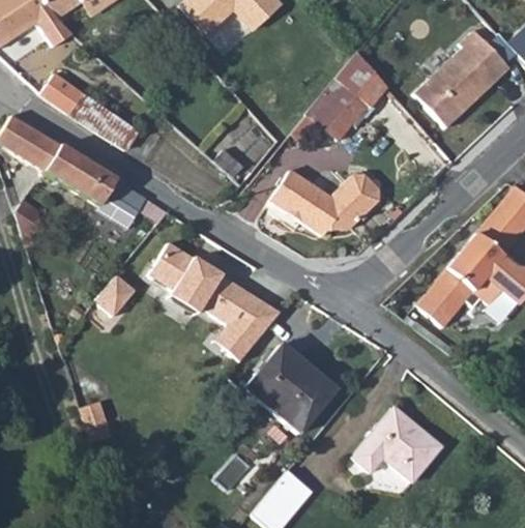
[(0,0),(0,45),(37,21),(48,37),(54,46),(75,33),(58,17),(46,0),(0,0)]
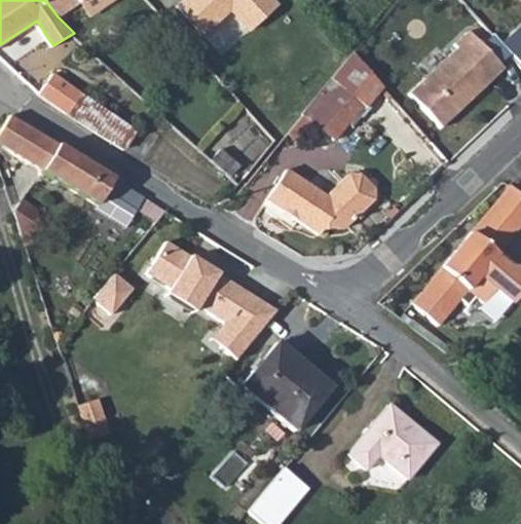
[(45,0),(58,16),(79,0),(45,0)]
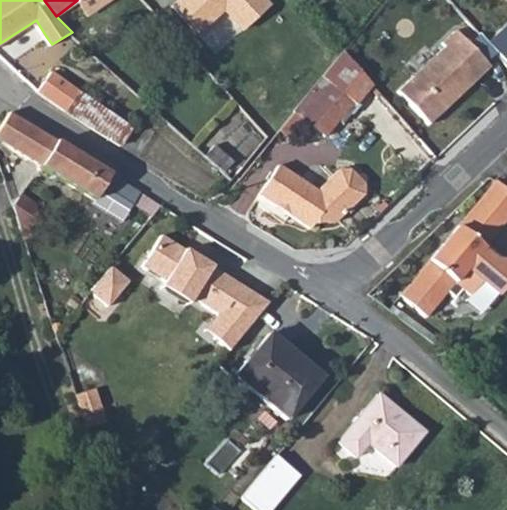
[(182,0),(177,4),(202,32),(231,7),(249,28),(275,6),(270,0),(182,0)]
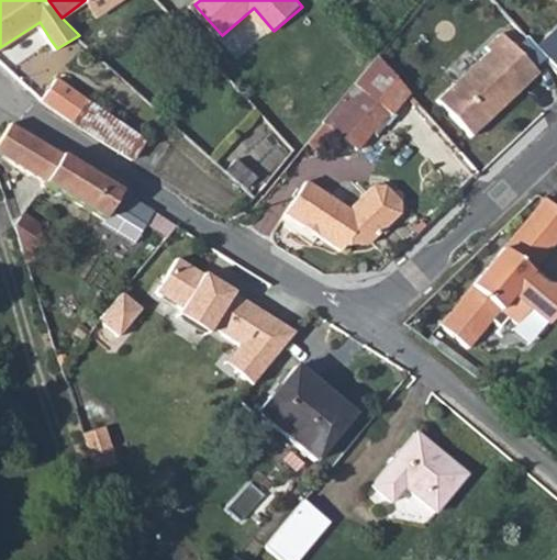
[(533,35),(546,51),(556,40),(556,14),(549,7),(526,28),(533,35)]
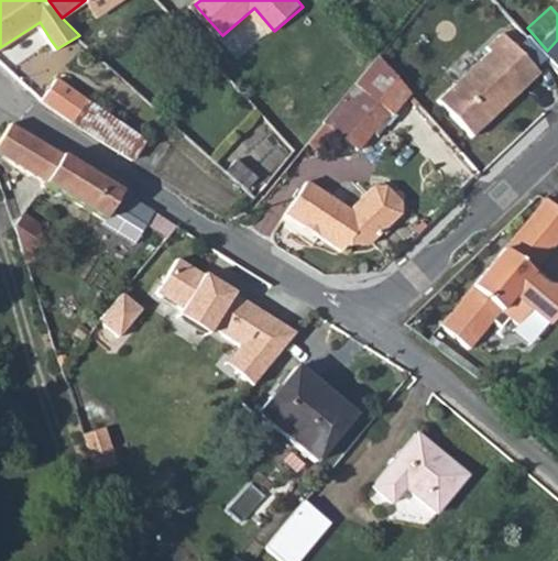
[(492,51),(440,98),(474,135),(543,72),(536,65),(521,47),(506,32),(490,47),(492,51)]
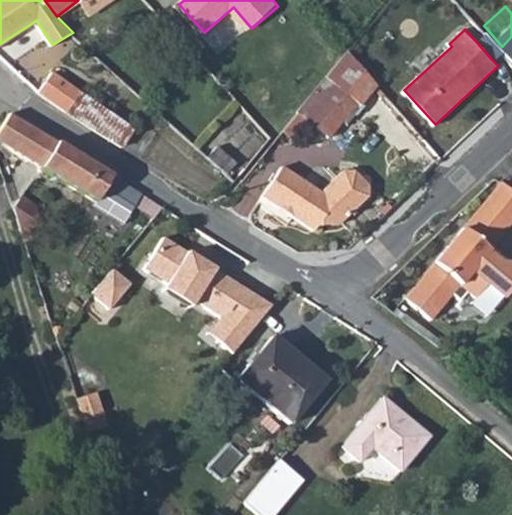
[(490,32),(478,43),(492,60),(505,49),(502,46),(490,32)]
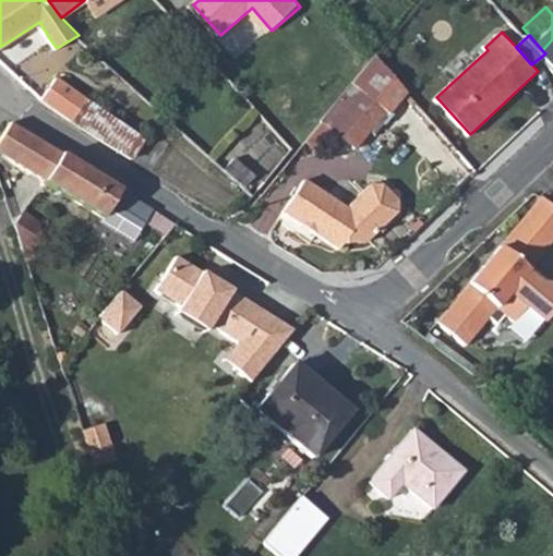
[(327,133),(355,156),(409,94),(379,60),(320,125),(327,133)]
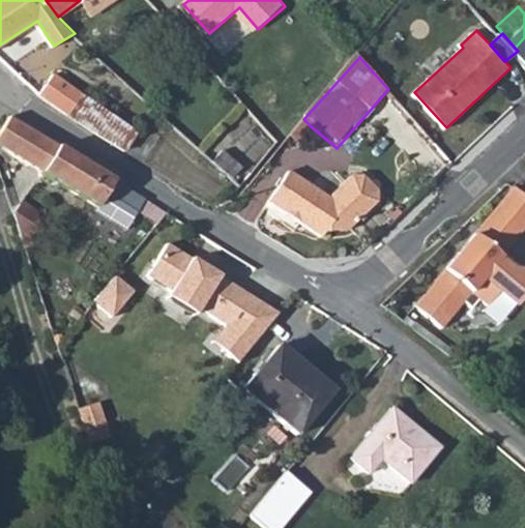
[(38,90),(87,125),(124,148),(134,134),(84,91),(54,70),(38,90)]
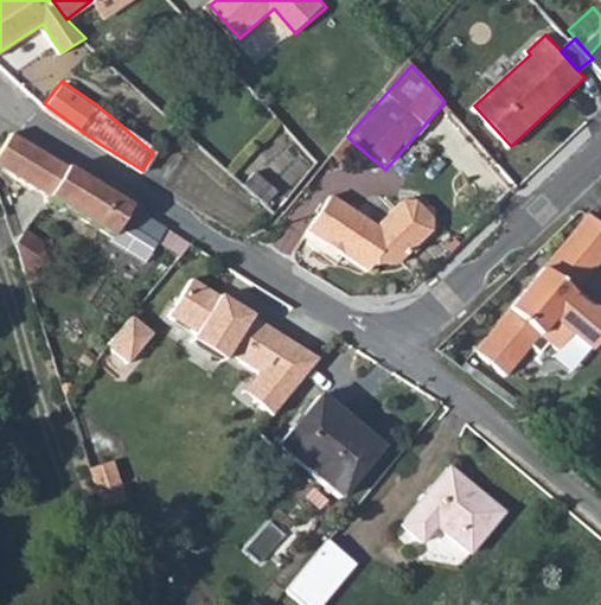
[(0,155),(0,163),(114,235),(125,220),(158,243),(168,227),(16,131),(0,155)]
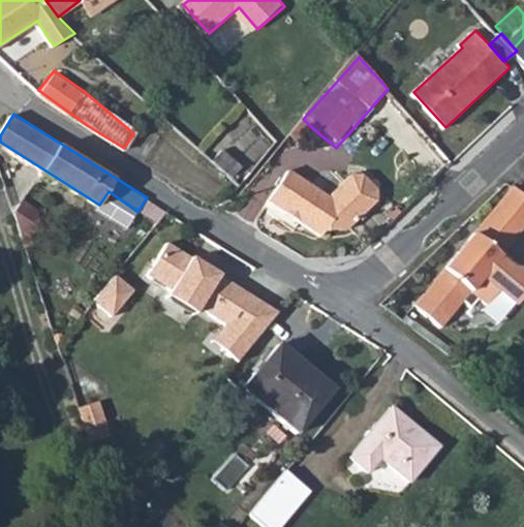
[(303,119),(285,138),(294,145),(310,126),(303,119)]
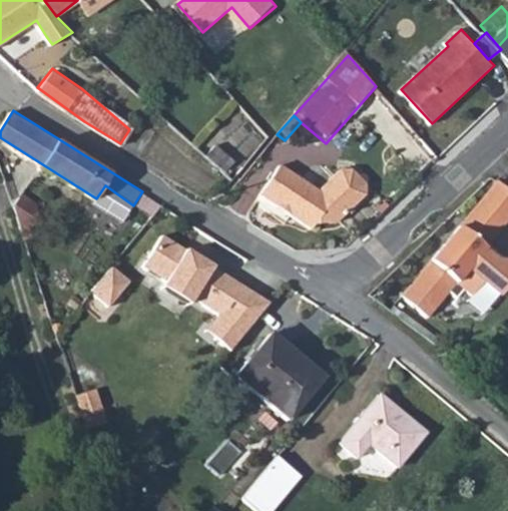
[(257,193),(309,225),(312,221),(334,220),(362,193),(349,180),(354,174),(349,168),(338,168),(317,191),(273,165),(257,193)]
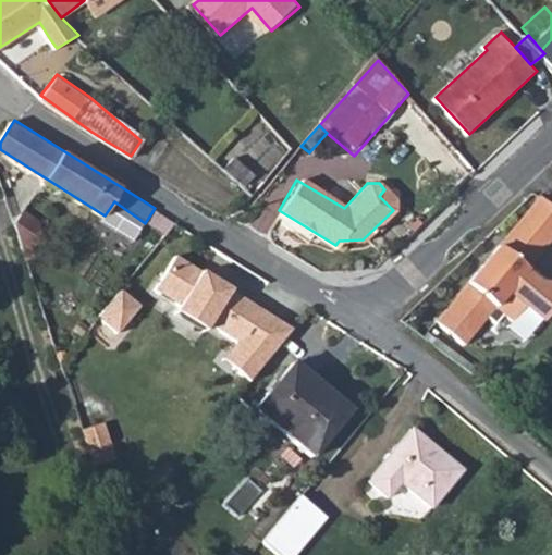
[(379,196),(393,210),(393,199),(384,189),(379,196)]
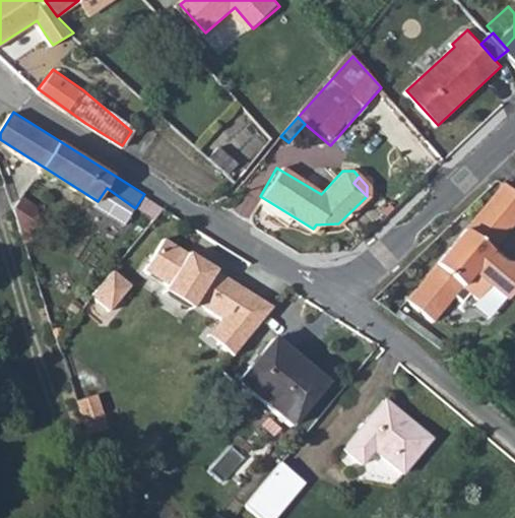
[(489,205),(409,301),(436,321),(463,287),(471,294),(479,290),(491,286),(506,300),(514,288),(514,265),(505,266),(491,254),(496,248),(514,227),(514,189),(507,183),(489,205)]
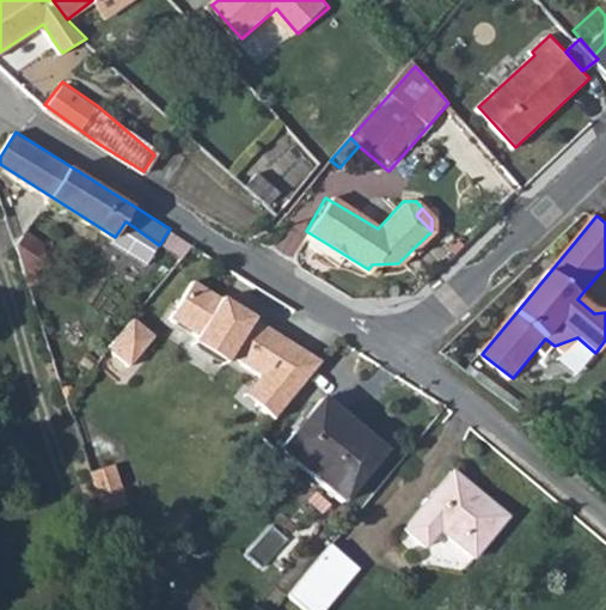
[(126,221),(115,237),(150,260),(159,245),(126,221)]
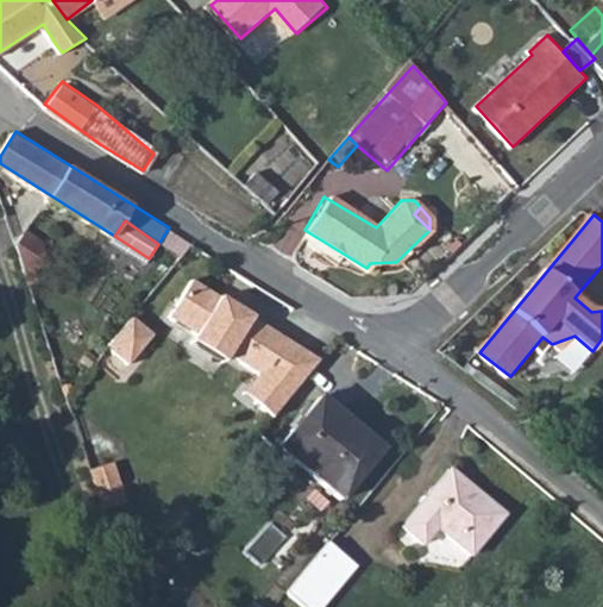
[(169,227),(158,244),(182,260),(195,244),(169,227)]
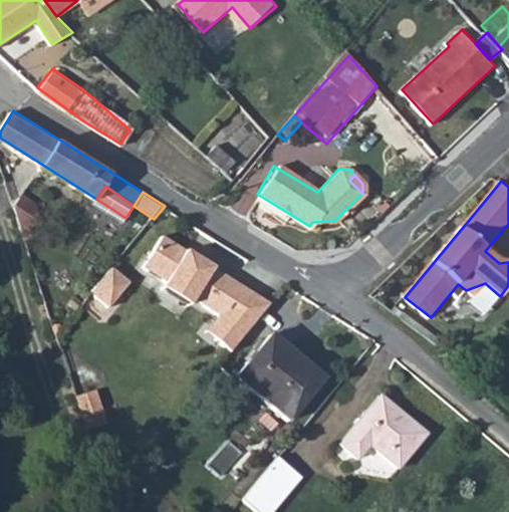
[(243,283),(163,236),(146,266),(220,313),(219,316),(230,323),(218,337),(232,350),(267,310),(237,291),(243,283)]
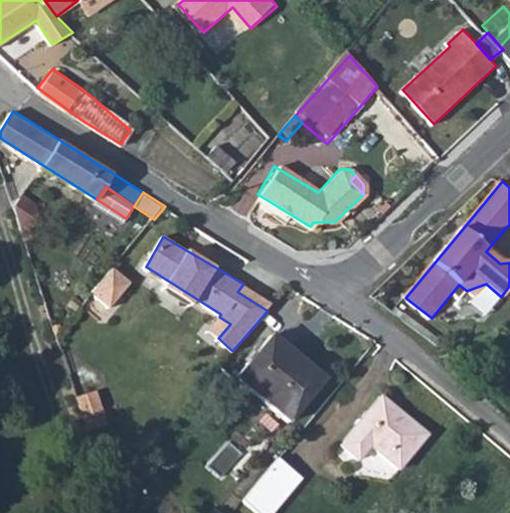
[(491,245),(486,251),(500,264),(509,263),(509,261),(491,245)]
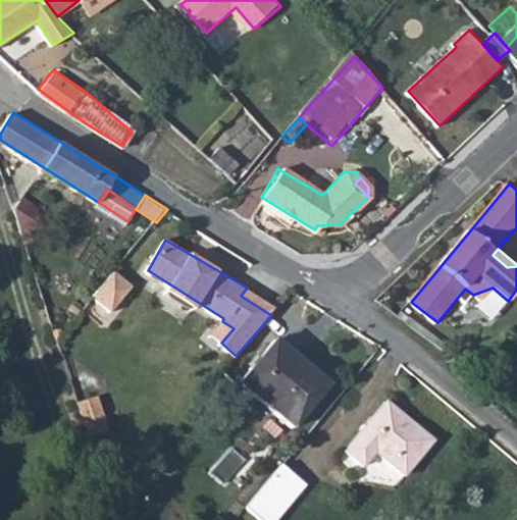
[(112,274),(91,300),(109,315),(131,289),(112,274)]
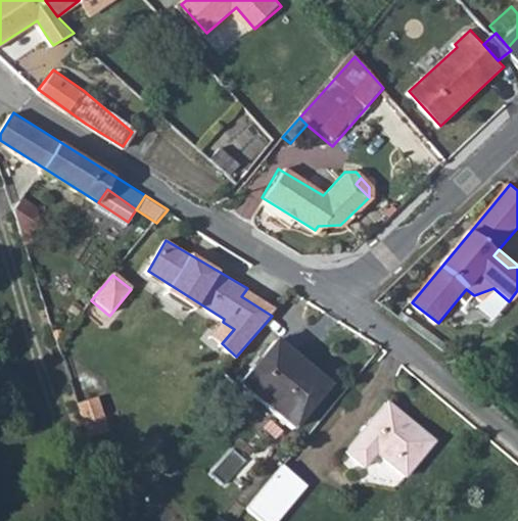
[(493,288),(482,292),(503,309),(509,301),(493,288)]
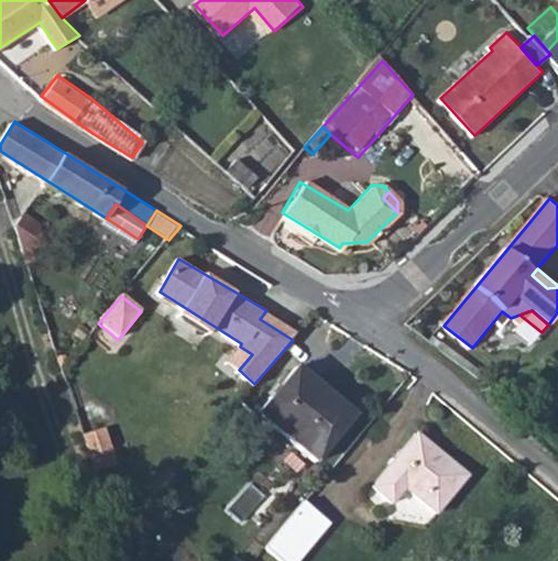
[(261,411),(317,459),(357,414),(299,365),(261,411)]
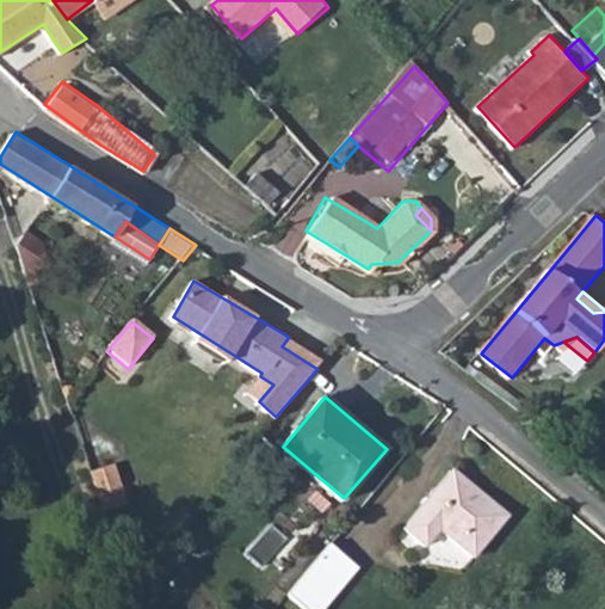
[(94,468),(106,504),(117,500),(125,498),(115,462),(94,468)]
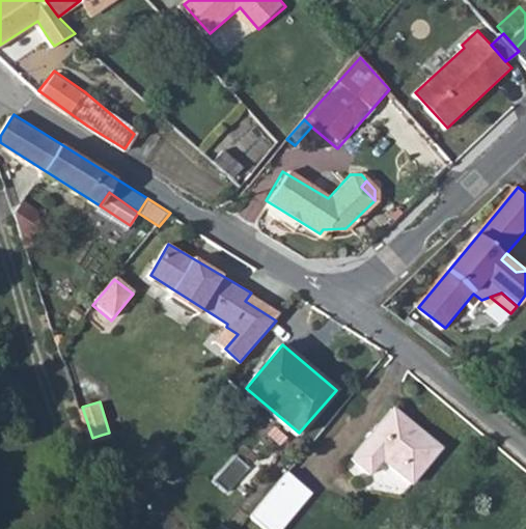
[(354,455),(370,471),(384,456),(413,480),(442,445),(396,406),(354,455)]
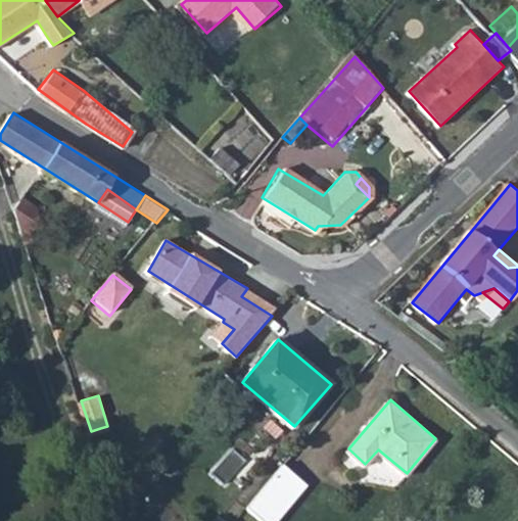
[(100,428),(109,458),(125,454),(114,438),(111,431),(107,426),(100,428)]
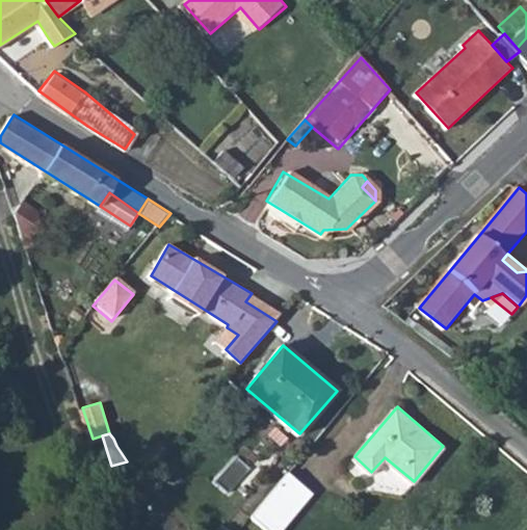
[(404,497),(411,483),(376,468),(370,480),(404,497)]
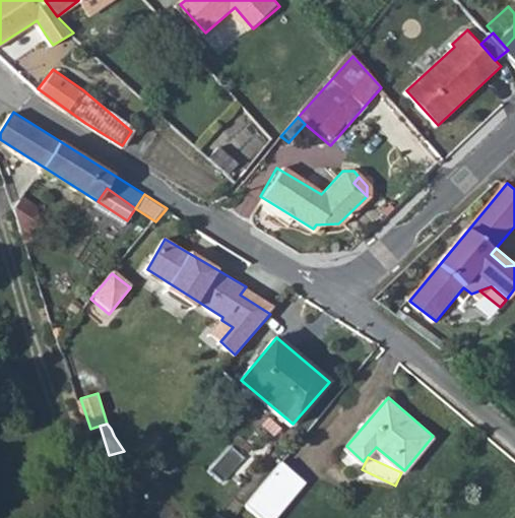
[(248,503),(266,517),(273,517),(307,479),(283,460),(248,503)]
